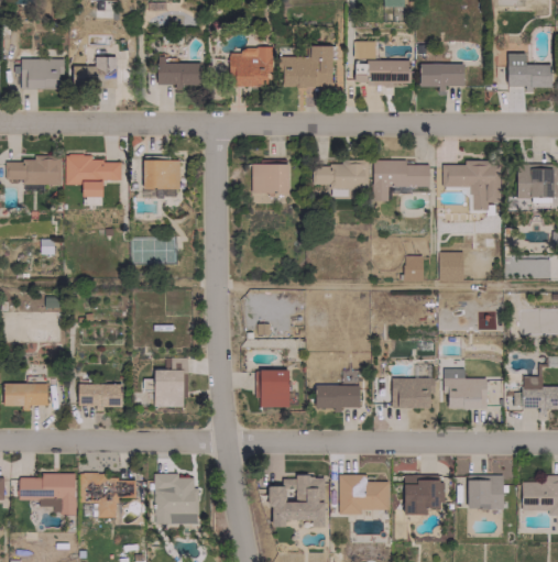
[(375,42),(357,41),(356,58),(375,58),(375,42)]
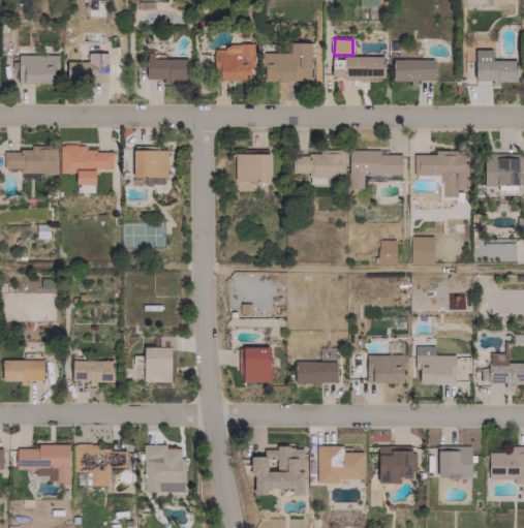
[(265,81),(313,82),(313,43),(293,42),(293,54),(266,53),(265,81)]
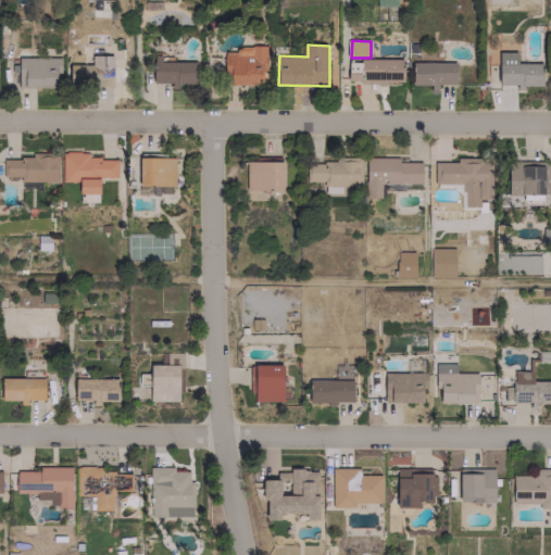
[(227,85),(265,86),(265,72),(271,72),(271,49),(228,48),(227,85)]
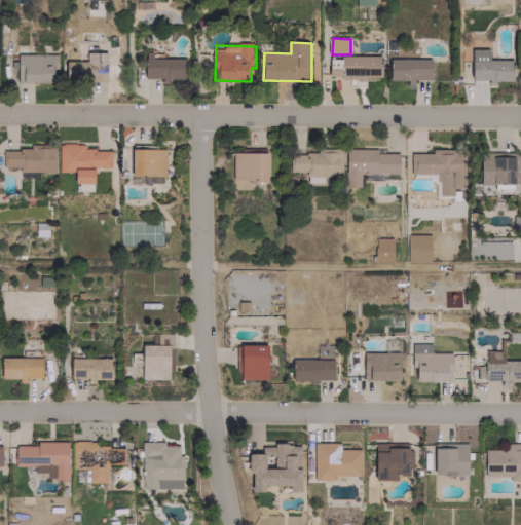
[(516,61),(491,60),(491,50),(476,49),(475,80),(491,80),(491,82),(516,83),(516,61)]
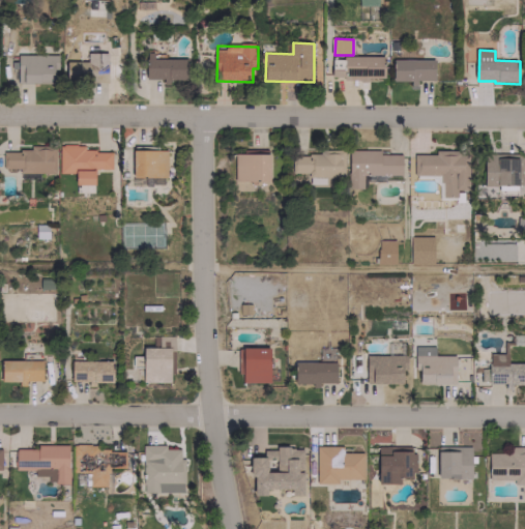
[(191,59),(157,59),(156,53),(149,53),(149,80),(166,79),(166,82),(191,82),(191,59)]
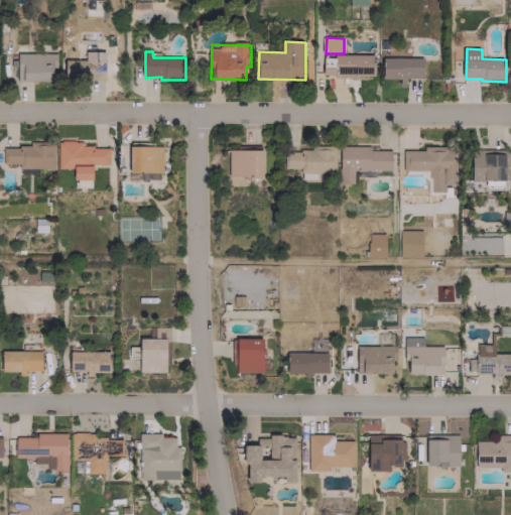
[(20,81),(55,82),(55,68),(59,68),(59,54),(20,53),(20,81)]
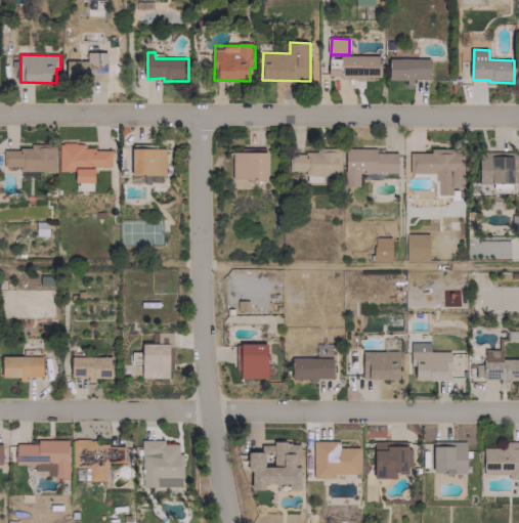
[(383,78),(383,56),(332,57),(332,79),(383,78)]
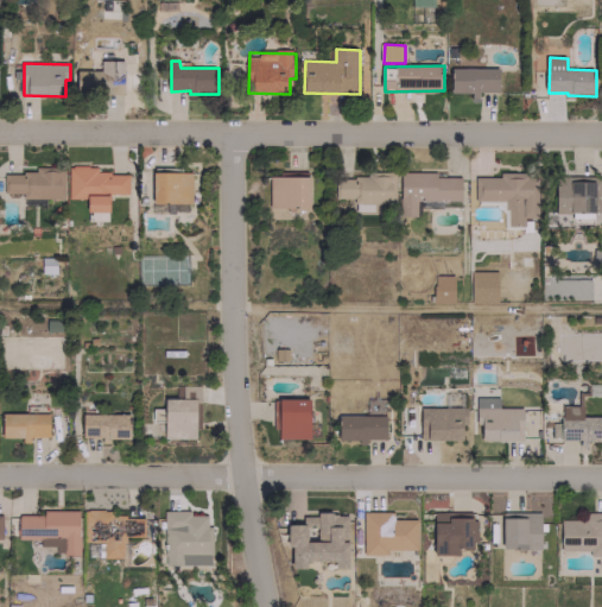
[(454,95),(482,95),(482,93),(501,93),(501,69),(455,69),(454,95)]
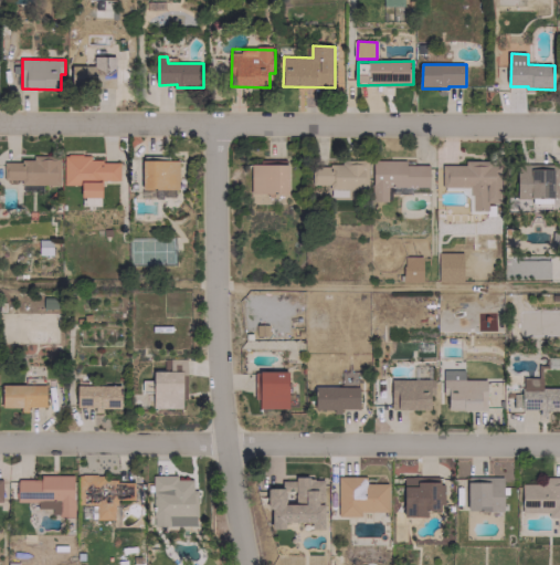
[(118,66),(76,66),(76,86),(118,86),(118,66)]
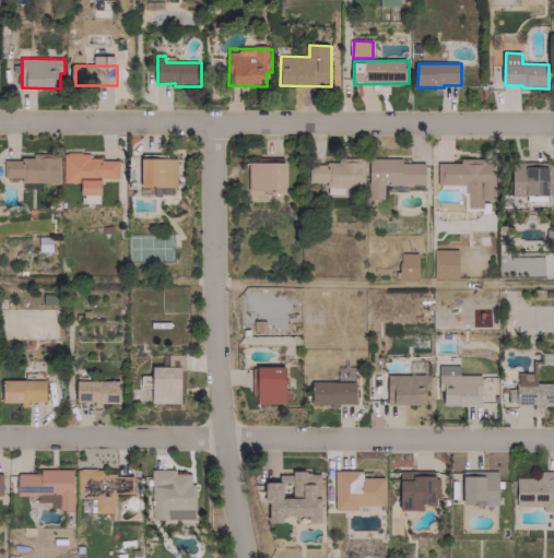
[(66,182),(83,183),(83,194),(104,196),(104,178),(121,179),(121,161),(92,159),(92,153),(67,153),(66,182)]
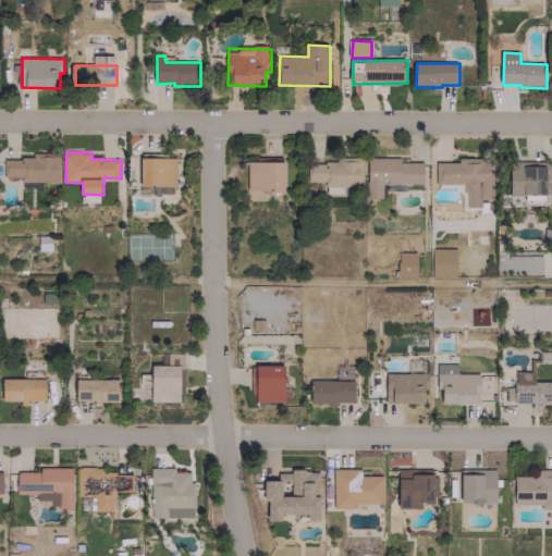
[(62,183),(62,155),(35,155),(35,159),(8,159),(8,177),(24,177),(24,182),(62,183)]
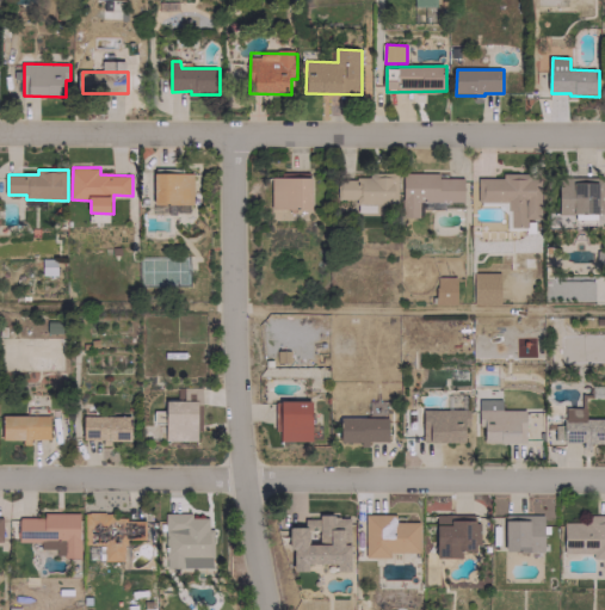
[(196,174),(158,173),(156,204),(196,205),(196,174)]
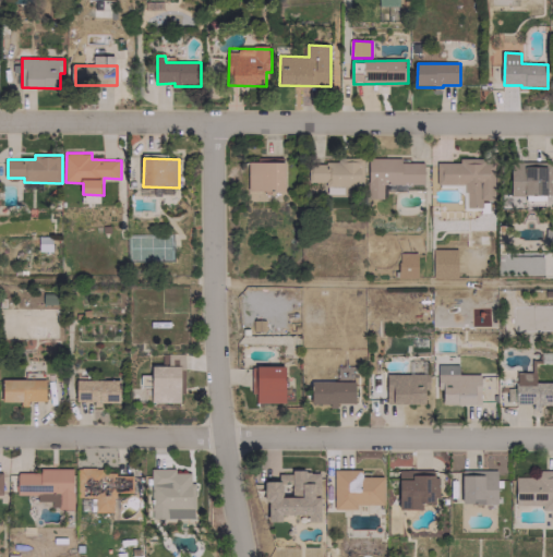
[(404,159),(371,158),(370,200),(385,200),(386,184),(425,185),(427,164),(404,162),(404,159)]
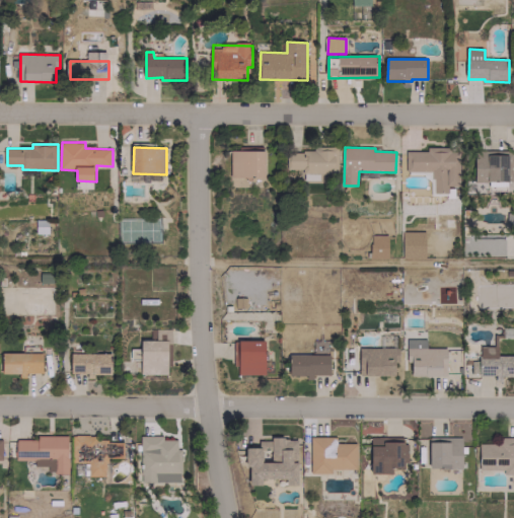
[(461,187),(462,148),(429,148),(429,152),(409,151),(409,172),(435,172),(435,194),(450,194),(450,187),(461,187)]
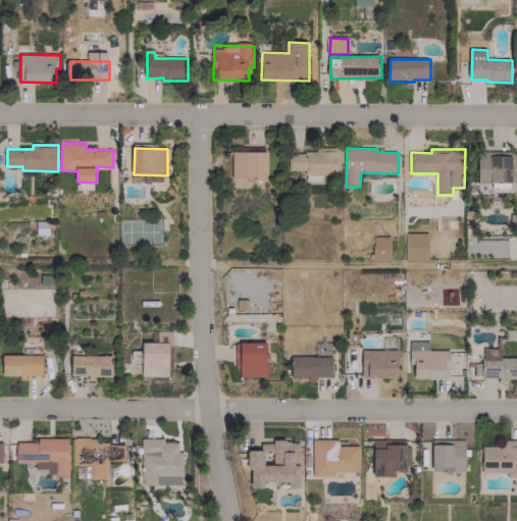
[(268,179),(268,150),(235,150),(234,178),(268,179)]
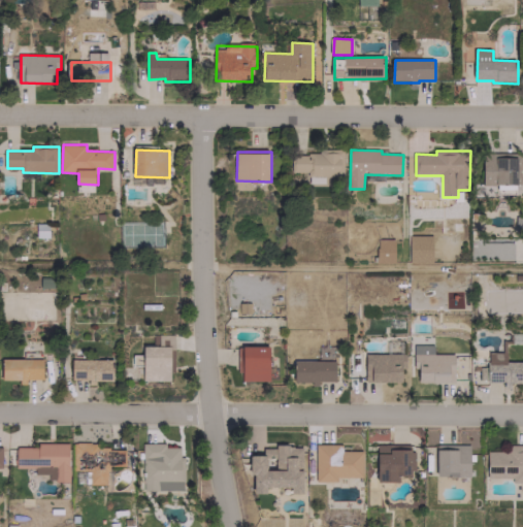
[(347,176),(346,153),(295,153),(295,174),(312,174),(312,185),(327,184),(327,176),(347,176)]
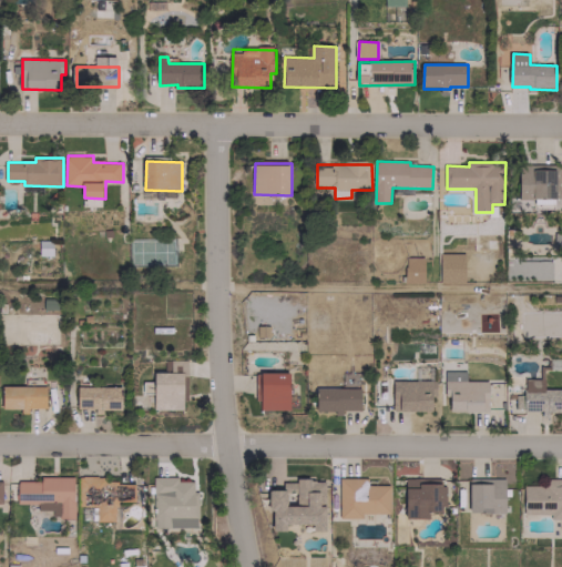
[(522,199),(561,200),(561,166),(522,165),(522,199)]
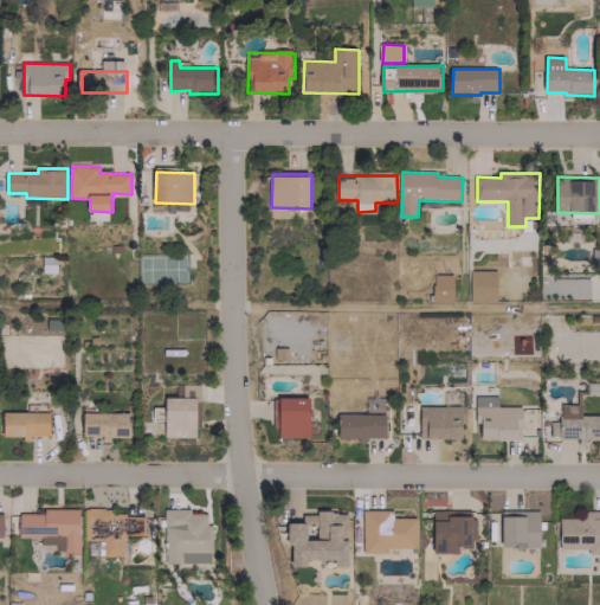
[(500,271),(472,271),(472,302),(498,303),(500,271)]
